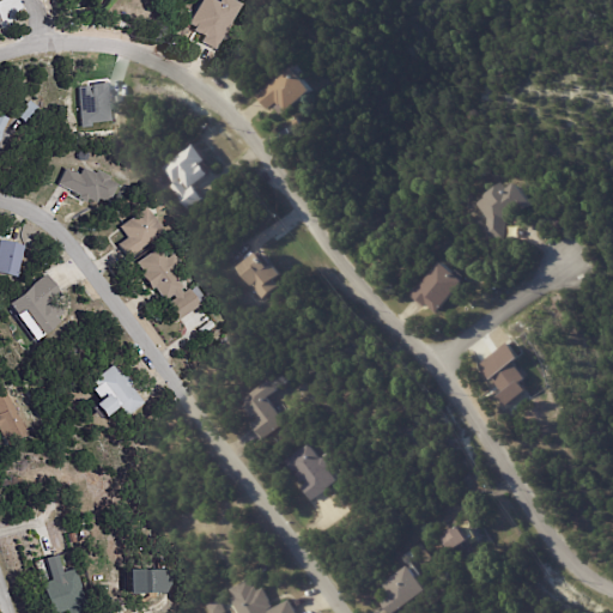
[(234,0),(236,1),(242,5),(216,50),(201,42),(204,37),(193,31),(194,28),(188,24),(201,0),(213,0),(218,2),(219,0),(234,0)]
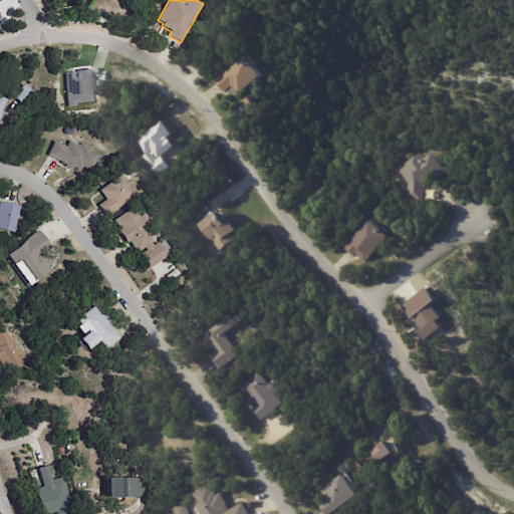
[(268,76),(243,93),(240,88),(239,89),(237,86),(228,92),(220,80),(252,57),(268,76)]
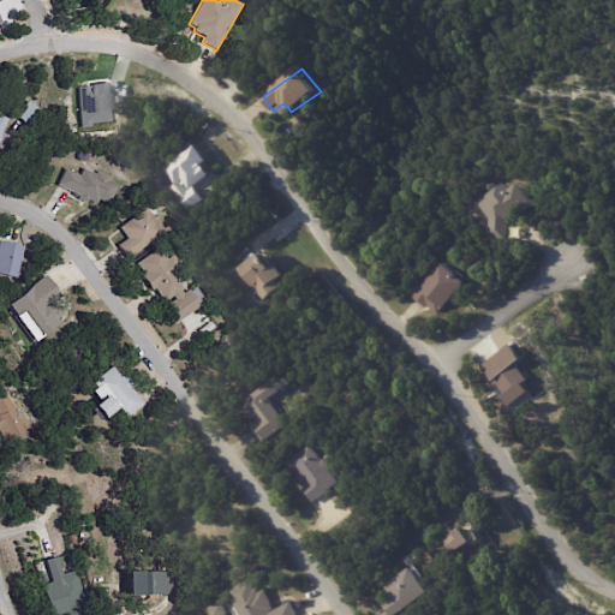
[(81,126),(111,121),(105,82),(75,87),(81,126)]
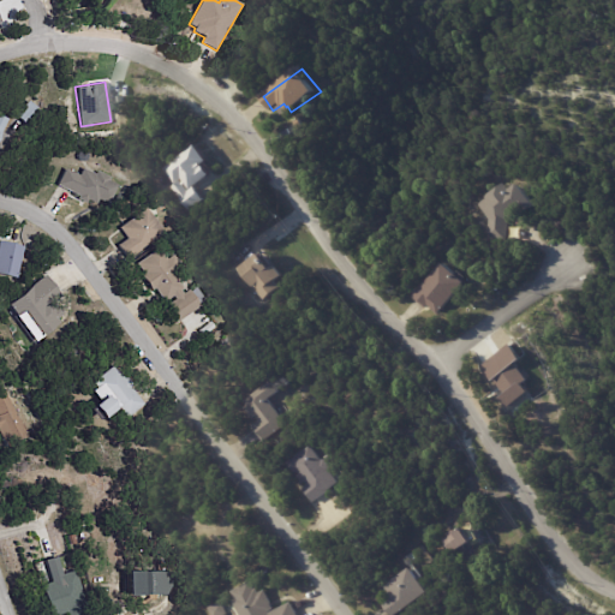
[(42,115),(28,129),(16,114),(30,102),(42,115)]
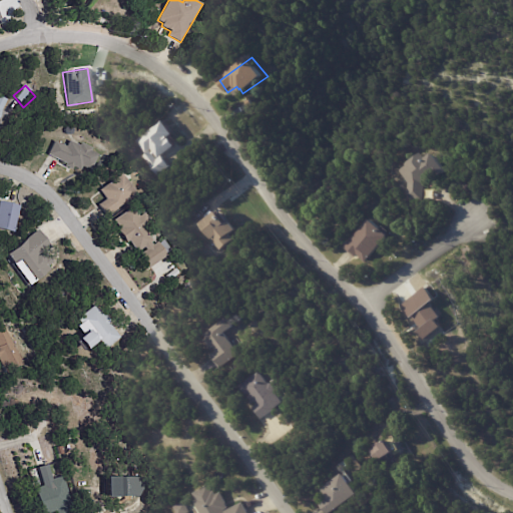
[(235,115),(231,108),(242,102),(247,110),(236,117),(235,115)]
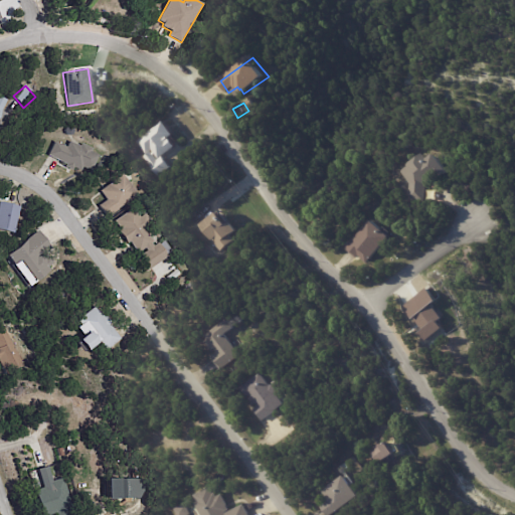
[(182,147),(170,156),(178,167),(165,177),(150,157),(153,155),(143,141),(170,122),(180,136),(177,138),(183,147),(182,147)]
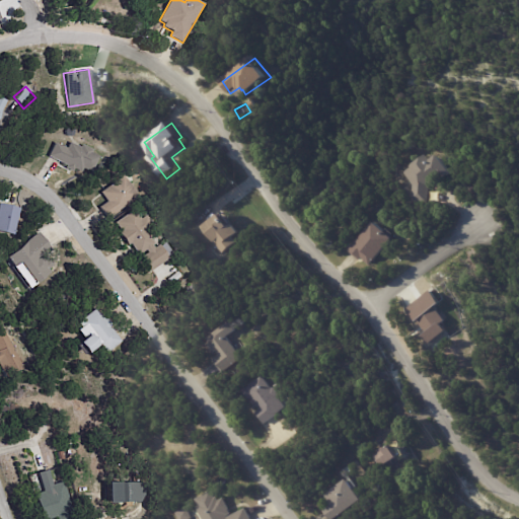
[(75,130),(74,135),(72,136),(69,137),(65,134),(66,129),(70,127),(75,130)]
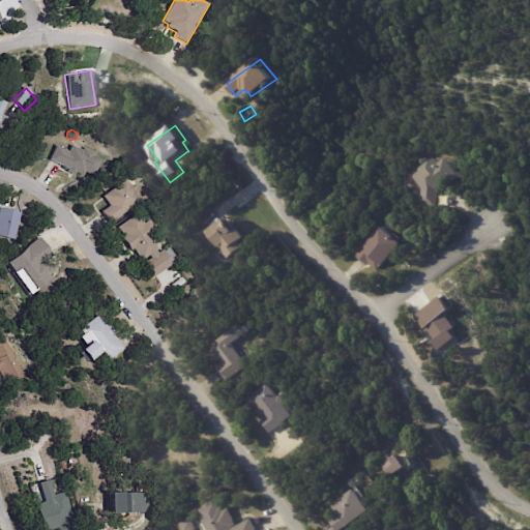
[(75,147),(82,150),(84,148),(95,153),(93,156),(101,160),(94,177),(84,172),(82,176),(77,173),(75,176),(67,172),(69,170),(50,160),(57,146),(68,151),(71,145),(75,147)]
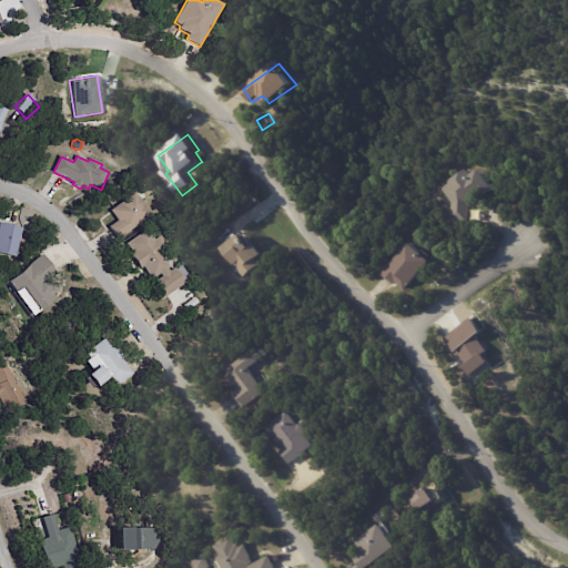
[(479,199),(472,203),(468,223),(450,220),(454,204),(445,189),(454,184),(453,183),(475,171),(477,175),(485,170),(497,191),(483,199),(482,198),(479,199)]
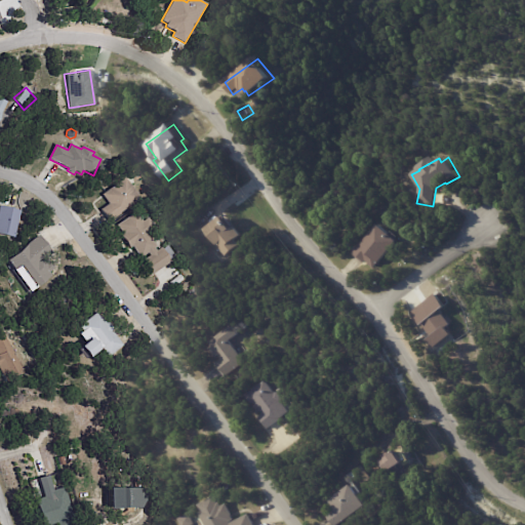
[(138,199),(110,220),(101,209),(108,204),(102,195),(123,178),(138,199)]
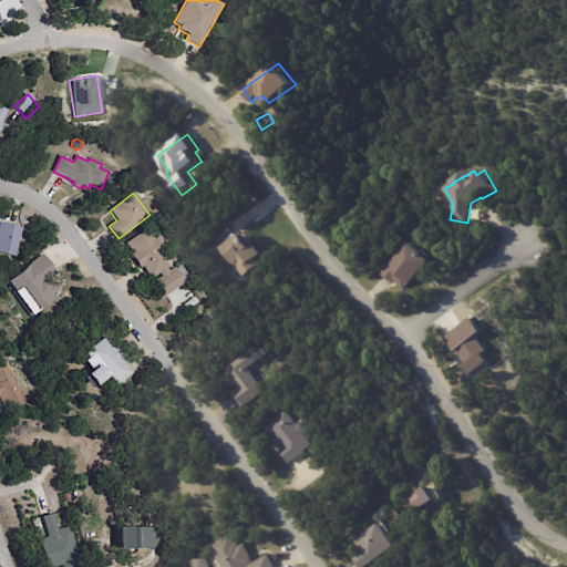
[(0,223),(3,224),(22,229),(16,258),(0,254),(0,223)]
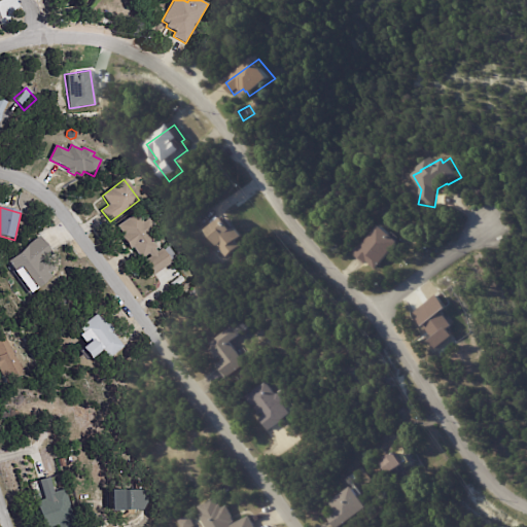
[(169,264),(152,276),(142,261),(148,257),(146,253),(139,258),(132,248),(129,250),(118,236),(121,234),(115,226),(133,213),(140,222),(145,219),(152,229),(147,233),(152,238),(148,241),(154,248),(152,249),(154,252),(160,248),(161,250),(165,246),(173,257),(168,260),(170,264),(169,264)]
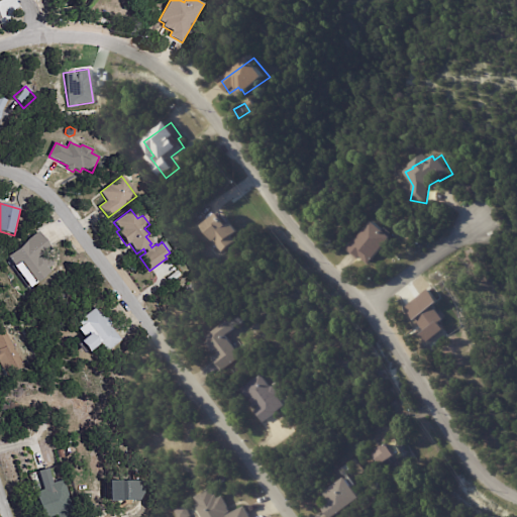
[(209,228),(208,226),(227,213),(235,225),(236,224),(242,233),(236,237),(240,242),(225,252),(209,228)]
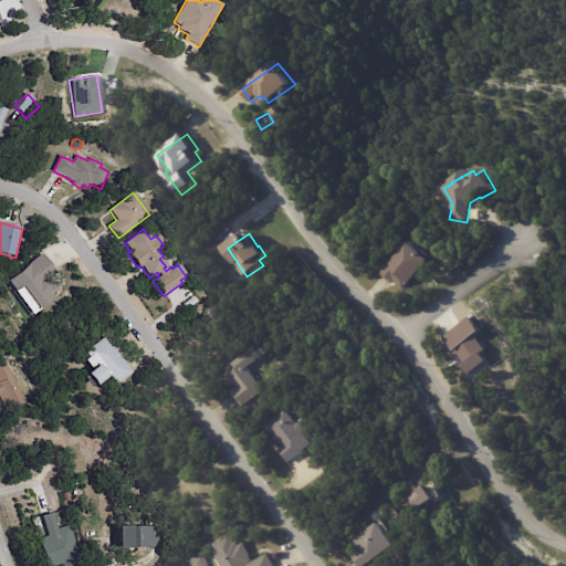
[(224,248),(218,252),(212,244),(221,239),(226,248),(224,248)]
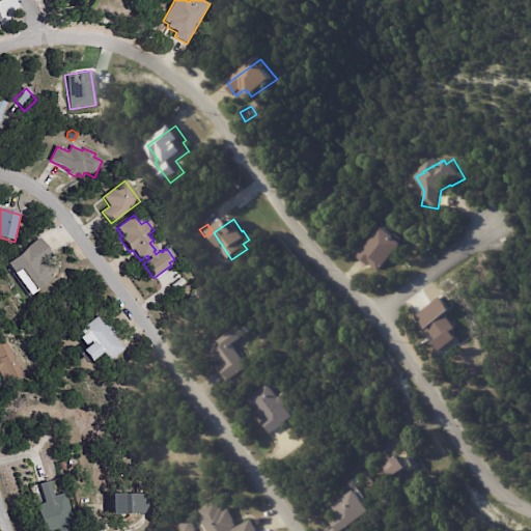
[(368,264),(360,256),(387,227),(406,245),(381,271),(372,263),(370,267),(368,264)]
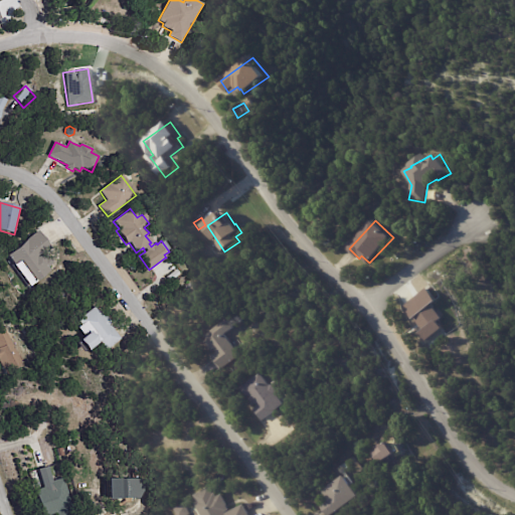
[(4,254),(26,285),(51,267),(41,251),(48,246),(36,230),(4,254)]
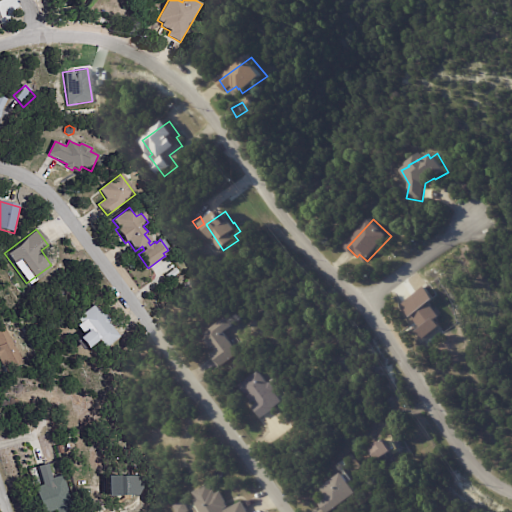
[(401,304),(425,337),(443,324),(428,303),(434,298),(425,286),(401,304)]
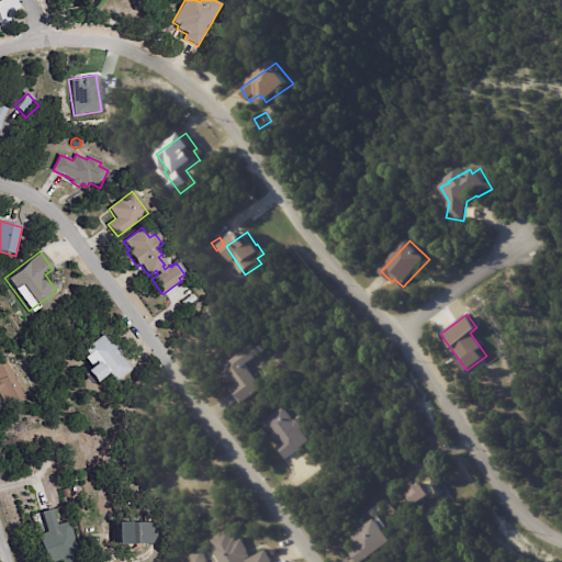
[(124,359),(134,370),(117,383),(111,374),(97,385),(88,374),(94,369),(87,359),(91,356),(87,350),(107,335),(116,347),(117,347),(123,353),(122,356),(124,359)]
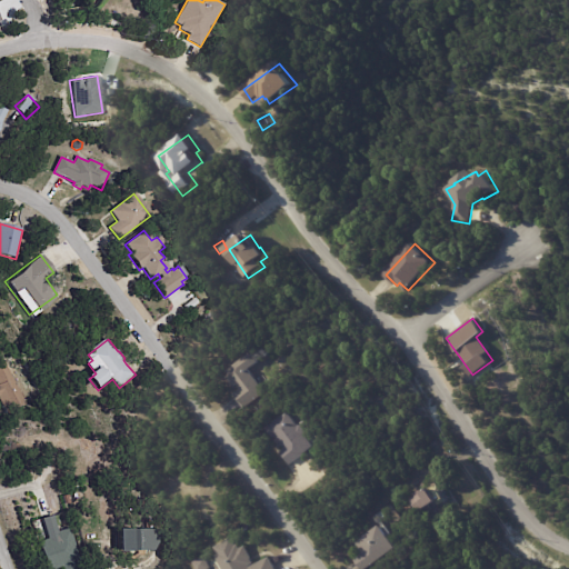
[(260,365),(251,370),(268,393),(247,409),(237,396),(243,391),(239,386),(236,388),(229,379),(232,377),(229,372),(253,355),(261,365),(260,365)]
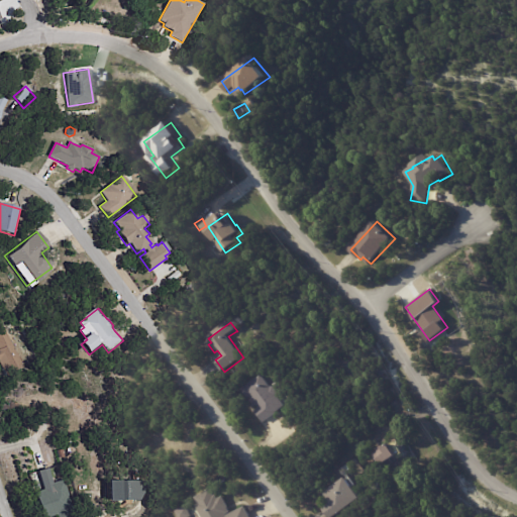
[(25,369),(6,378),(0,366),(0,335),(7,332),(25,369)]
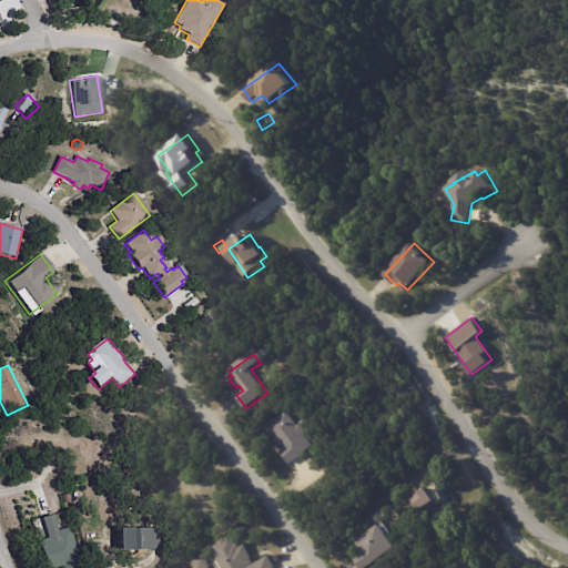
[(292,414),(301,426),(302,426),(306,426),(310,430),(308,434),(307,435),(316,447),(293,465),(283,452),(288,448),(286,446),(284,447),(280,443),(283,440),(280,436),(276,438),(270,428),(291,413),(292,414)]
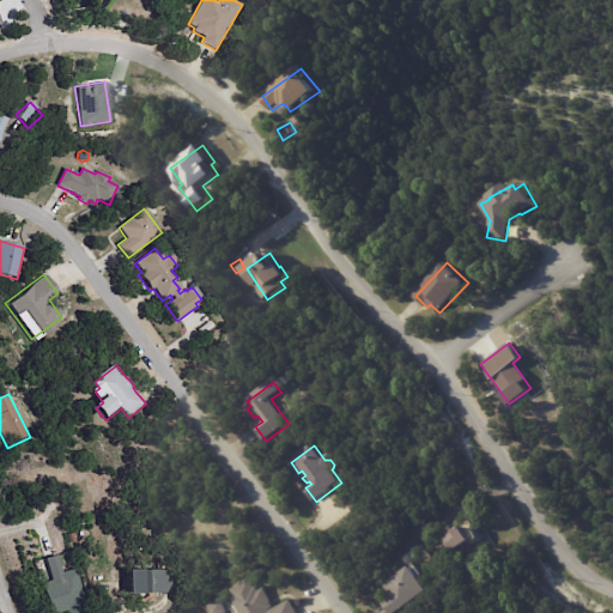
[(467,528),(474,541),(453,552),(445,539),(453,535),(451,532),(456,529),(459,532),(467,528)]
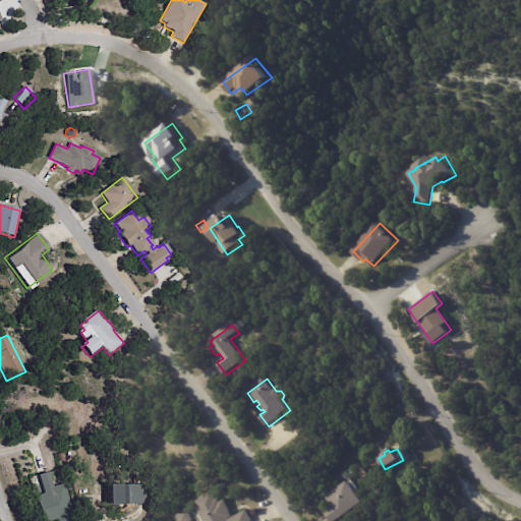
[(64,462),(59,463),(57,455),(63,453),(66,461),(64,462)]
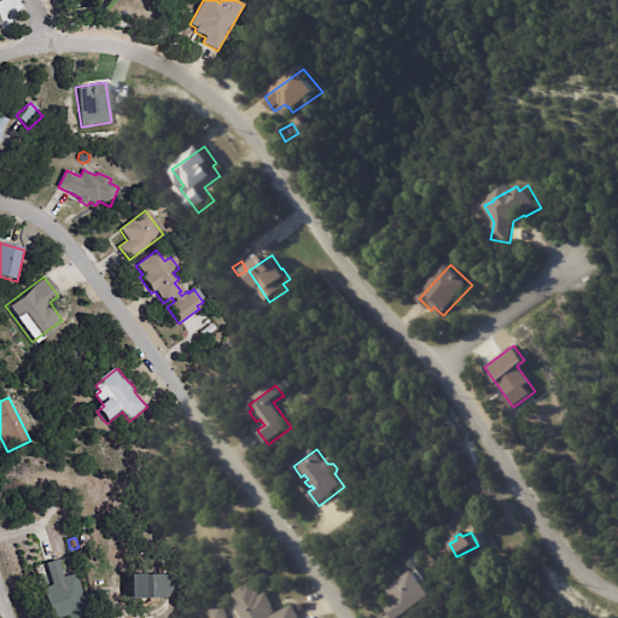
[(48,617),(40,590),(52,587),(45,565),(57,561),(63,578),(76,575),(89,617),(48,617)]
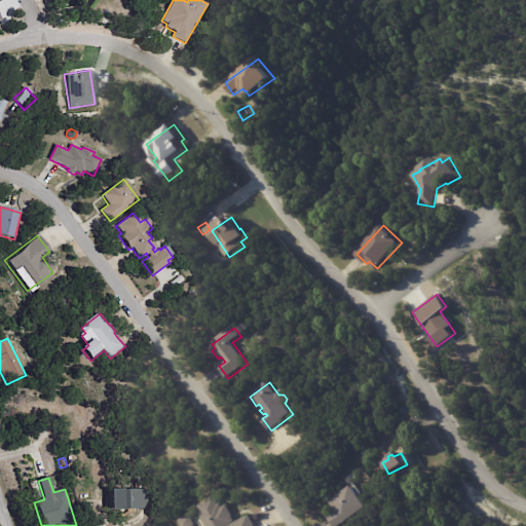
[(355,490),(368,508),(342,525),(335,525),(329,516),(336,511),(331,502),(353,486),(355,490)]
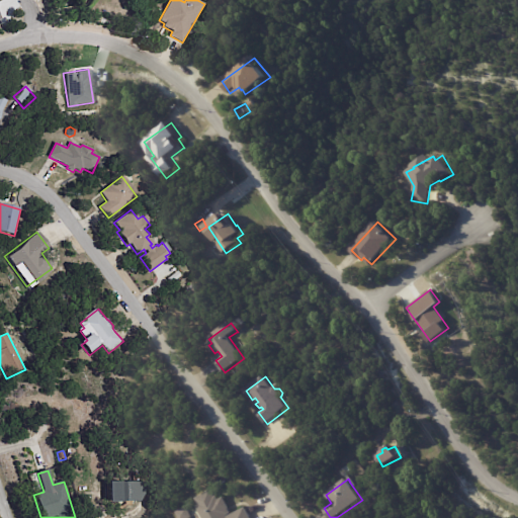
[(143,502),(143,503),(128,504),(115,505),(115,485),(147,484),(147,496),(143,502)]
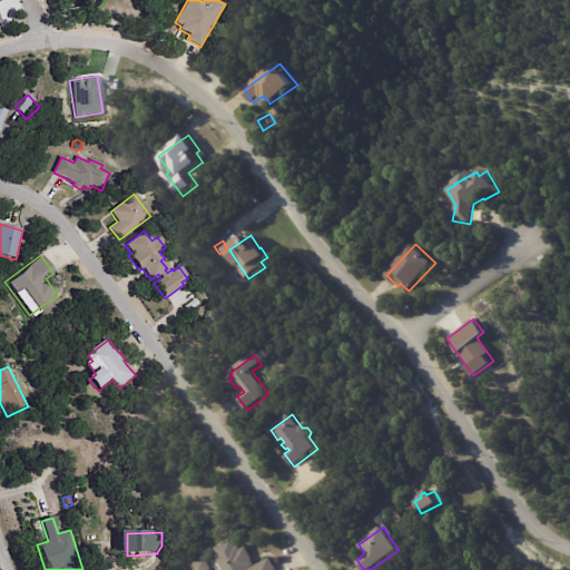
[(255,559),(257,561),(256,561),(259,567),(273,559),(278,569),(227,569),(222,558),(224,557),(220,550),(237,540),(242,548),(243,547),(245,551),(249,548),(255,559)]
